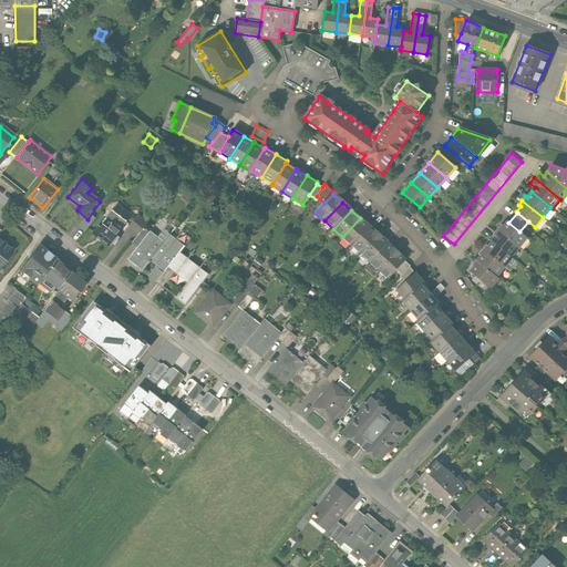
[(131,226),(141,234),(144,228),(147,224),(137,216),(131,226)]
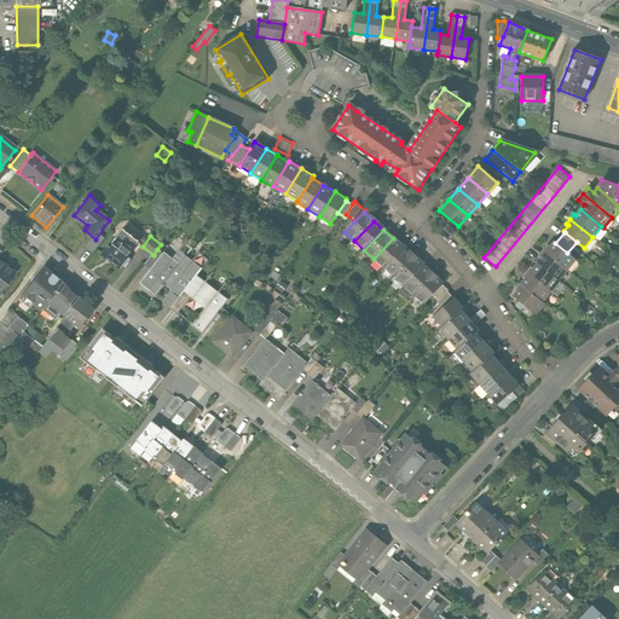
[(115,238),(102,254),(119,268),(122,265),(125,266),(129,260),(127,258),(132,252),(115,238)]
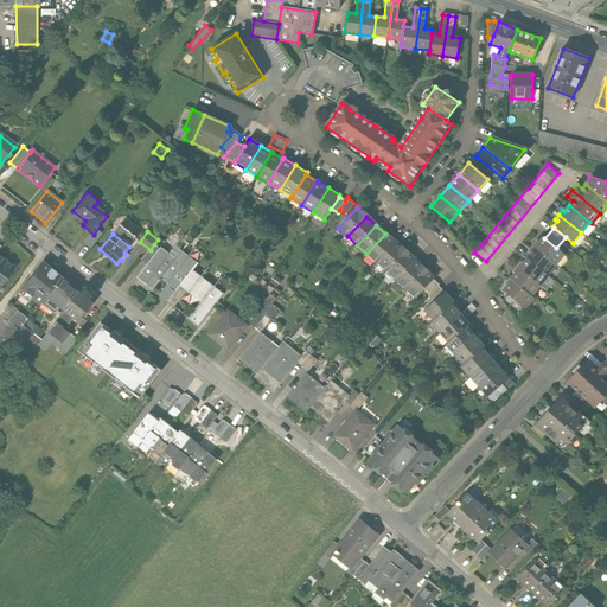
[(366,254),(377,263),(395,243),(385,234),(366,254)]
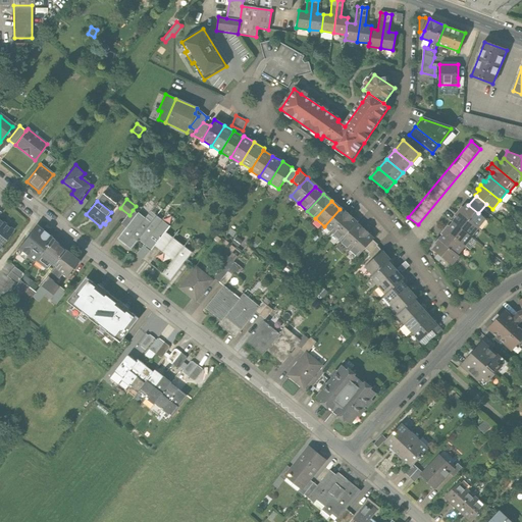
[(462,207),(459,211),(478,227),(485,218),(478,213),(468,205),(467,203),(463,208),(462,207)]
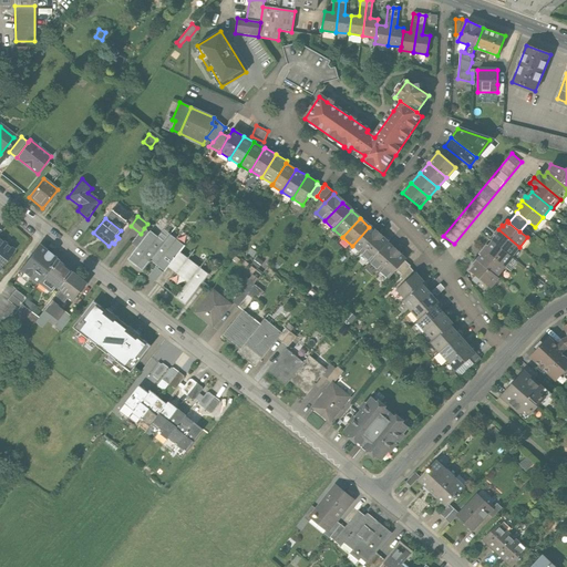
[(352,246),(361,254),(378,235),(369,227),(352,246)]
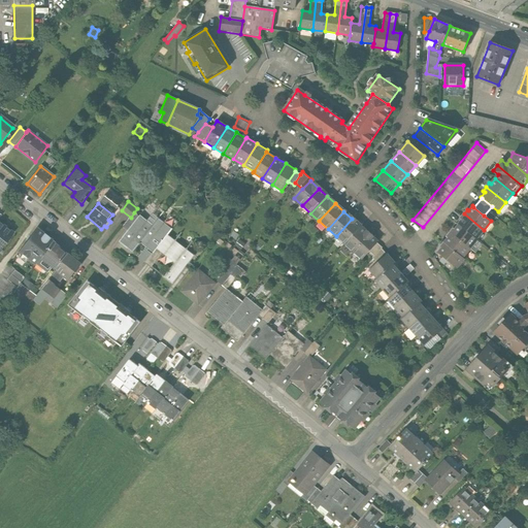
[(123,228),(128,231),(139,217),(134,212),(131,218),(123,228)]
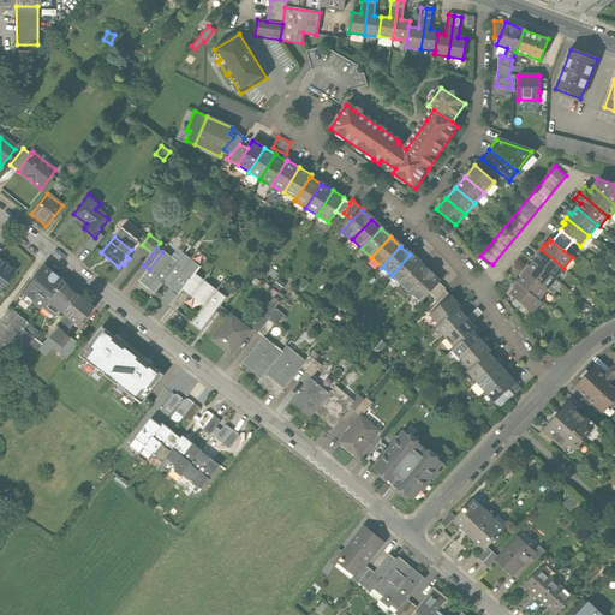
[(538,256),(535,261),(555,278),(563,268),(541,249),(536,255),(538,256)]
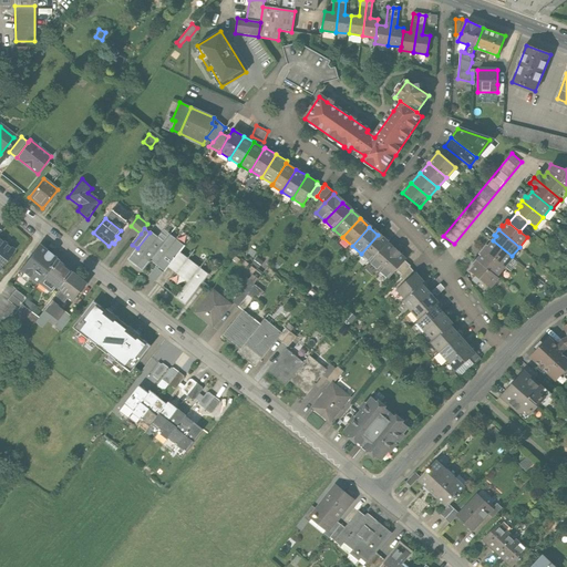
[(151,232),(150,233),(137,248),(129,260),(142,270),(150,260),(164,241),(151,232)]
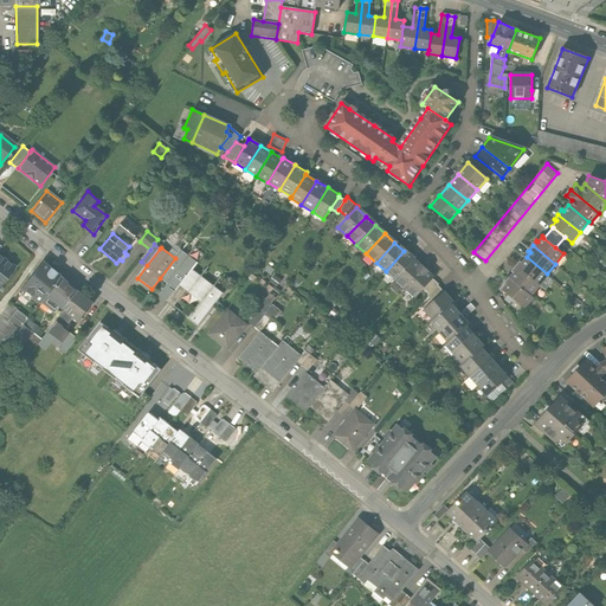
[(181,251),(175,258),(160,278),(176,290),(180,285),(192,270),(197,263),(181,251)]
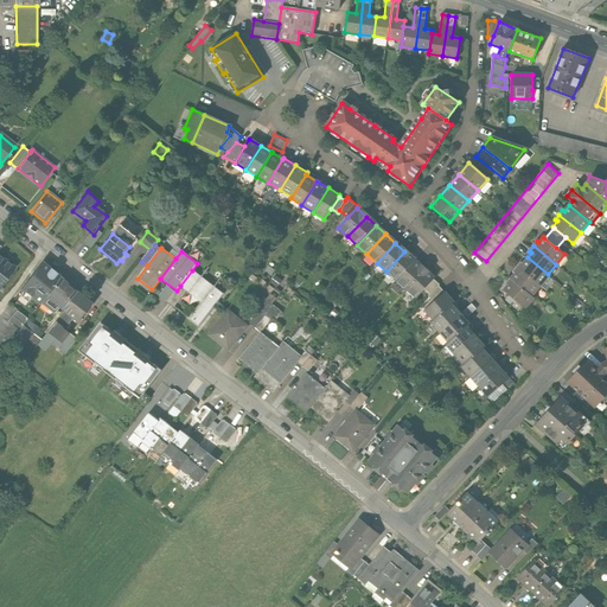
[(387,272),(396,281),(414,261),(404,251),(387,272)]
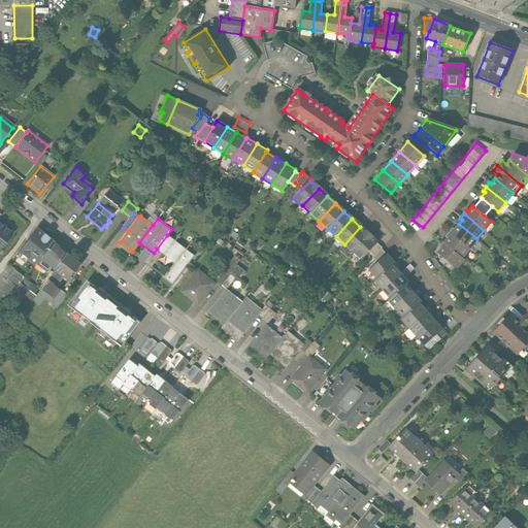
[(0,249),(12,234),(0,224),(0,249)]
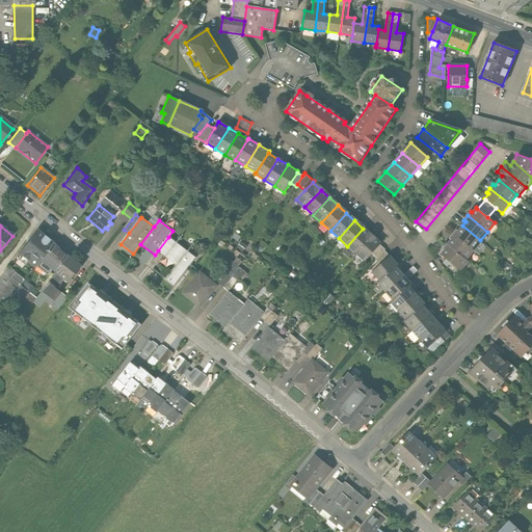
[(456,230),(453,234),(473,249),(480,240),(462,225),(458,231),(456,230)]
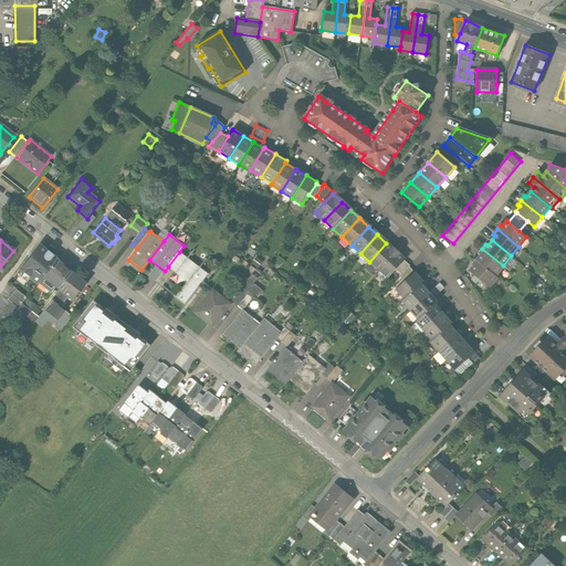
[(369,262),(378,270),(395,251),(386,243),(369,262)]
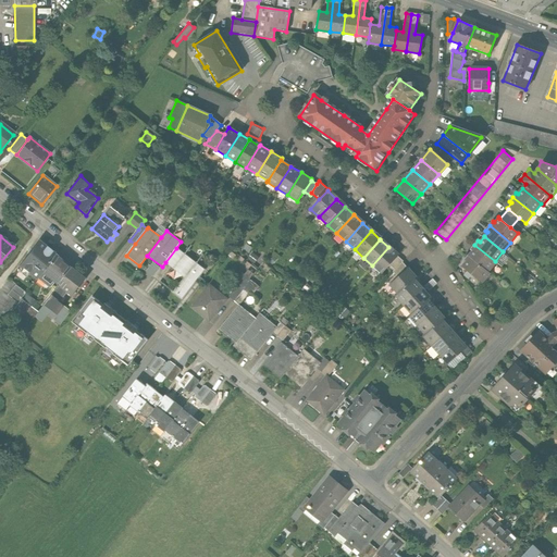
[(36,280),(44,272),(56,256),(39,242),(26,258),(20,267),(36,280)]
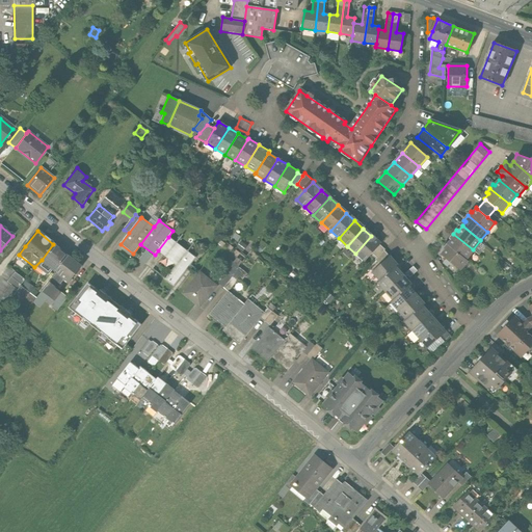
[(451,239),(447,244),(464,259),(473,249),(453,234),(450,238),(451,239)]
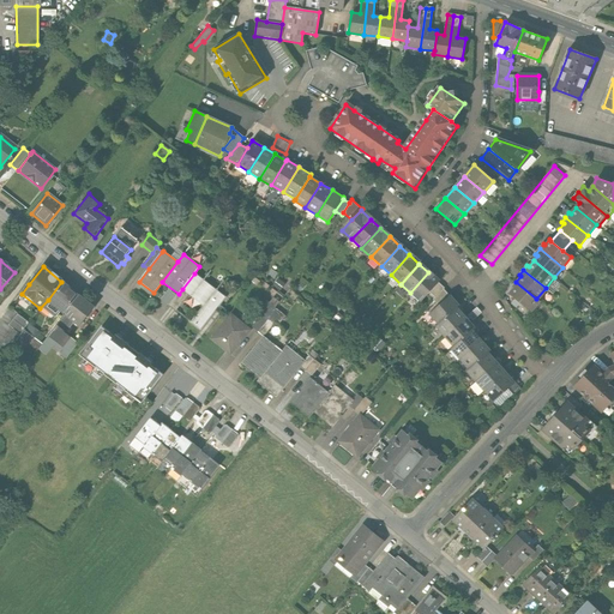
[(439,282),(428,272),(410,293),(420,302),(429,292),(439,282)]
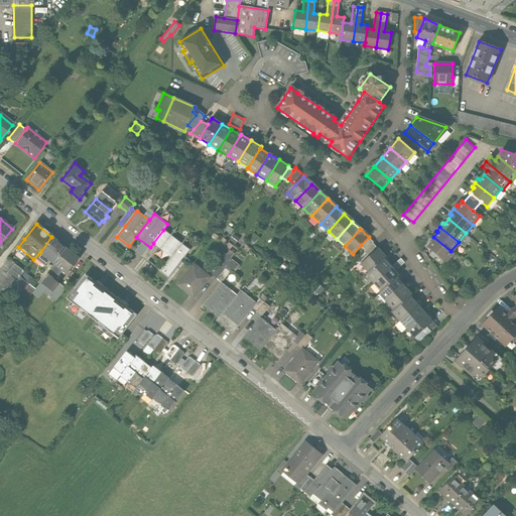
[(190,250),(163,230),(153,243),(170,257),(160,270),(169,277),(190,250)]
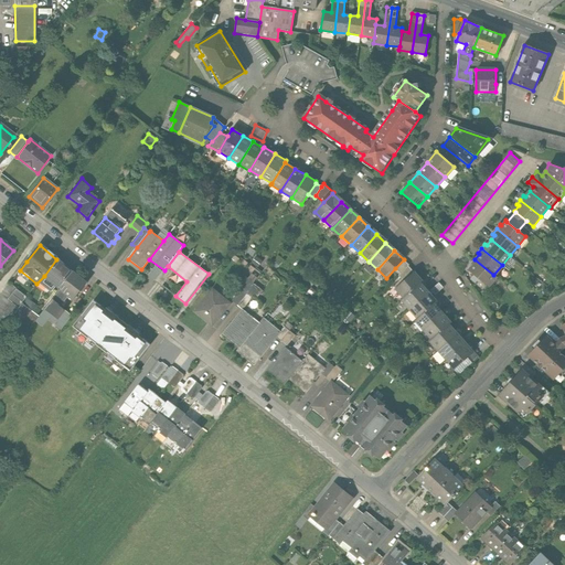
[(276,258),(272,264),(276,268),(281,263),(276,258)]
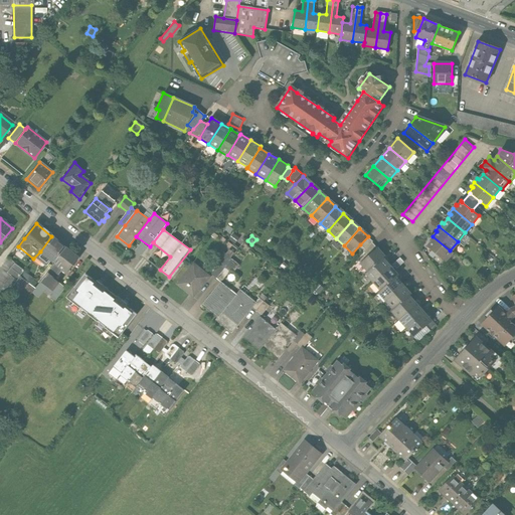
[(49,260),(54,264),(66,247),(51,236),(40,251),(35,258),(45,266),(49,260)]
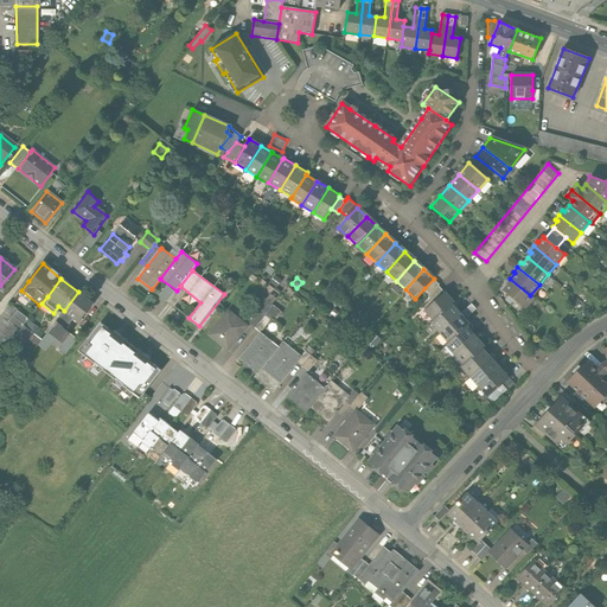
[(154,288),(160,293),(167,283),(161,279),(154,288)]
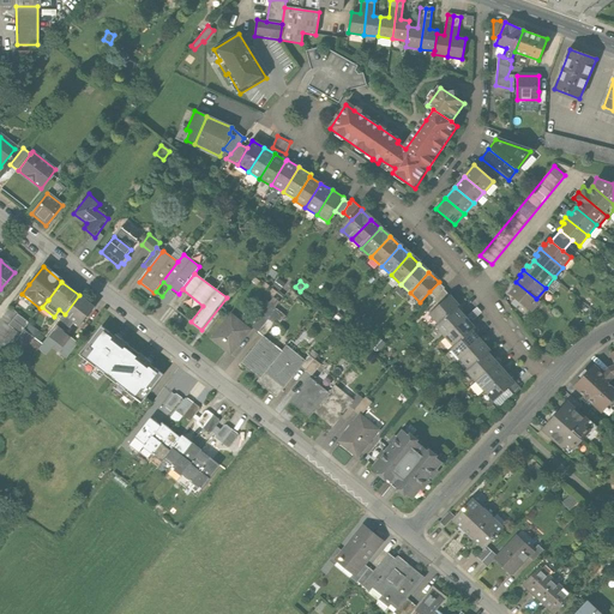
[(429,292),(435,298),(444,289),(445,288),(439,282),(429,292)]
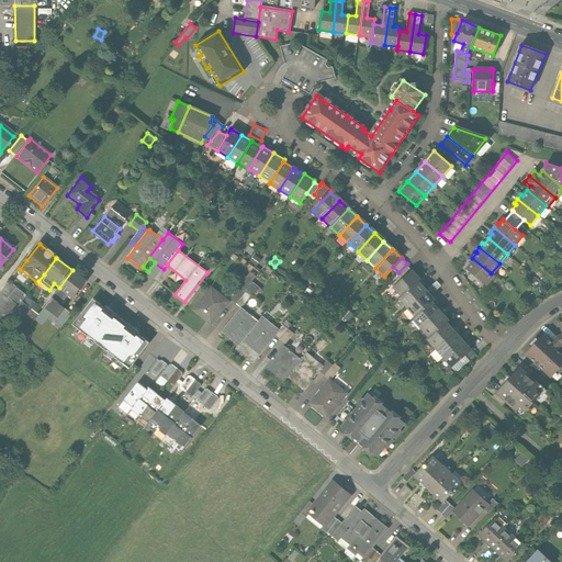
[(492,274),(491,273),(472,258),(469,262),(471,263),(467,269),(471,273),(475,276),(484,283),(492,274)]
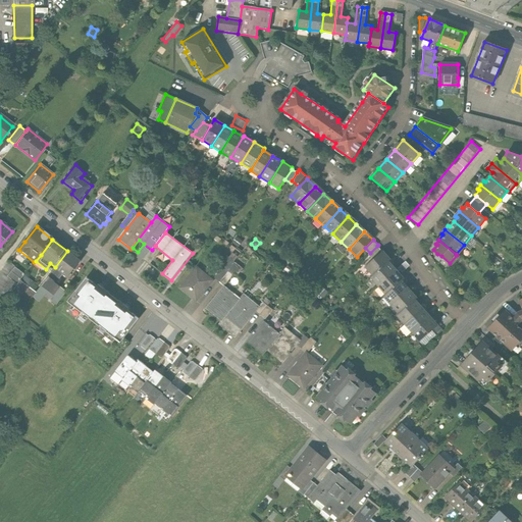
[(368,255),(373,260),(382,251),(377,246),(370,253),(368,255)]
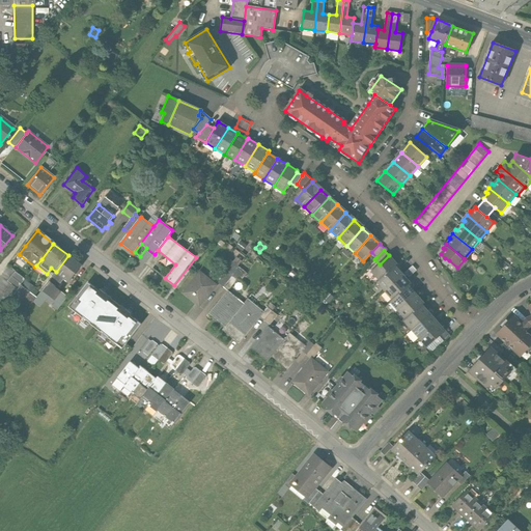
[(82,266),(68,255),(56,272),(64,278),(68,282),(82,266)]
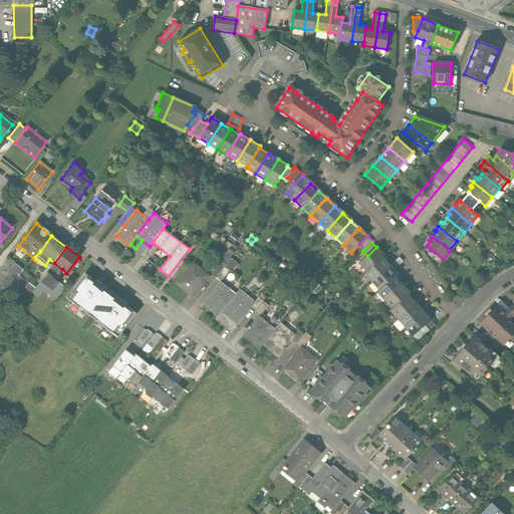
[(359,263),(366,271),(382,257),(384,255),(376,247),(367,256),(359,263)]
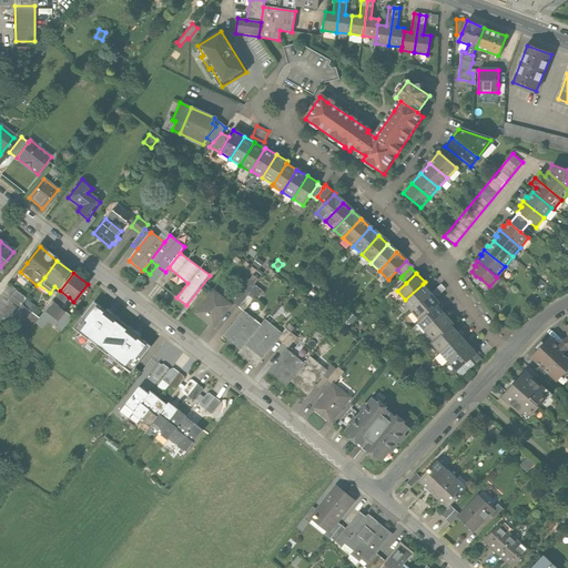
[(253,274),(249,280),(254,284),(259,279),(253,274)]
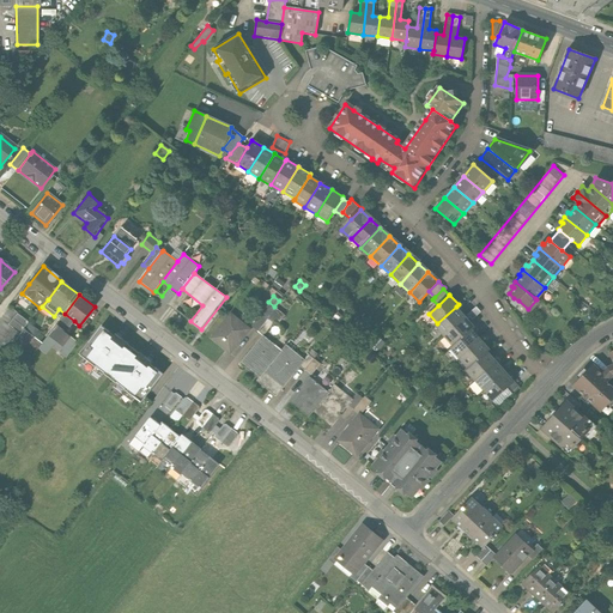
[(285,315),(274,307),(268,302),(266,299),(256,311),(261,315),(266,320),(258,331),(262,334),(263,335),(275,321),(278,323),(285,315)]
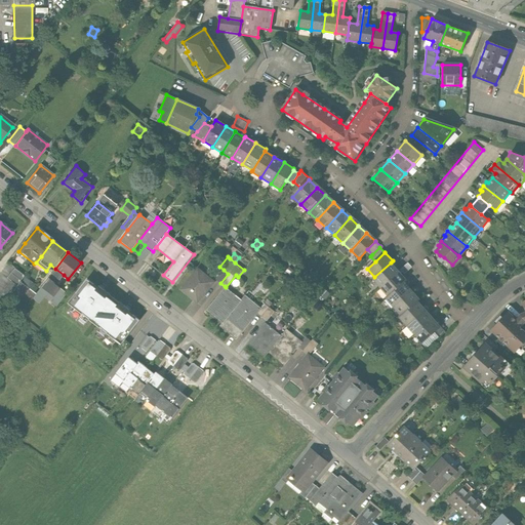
[(372,279),(380,288),(398,272),(391,263),(374,277),(372,279)]
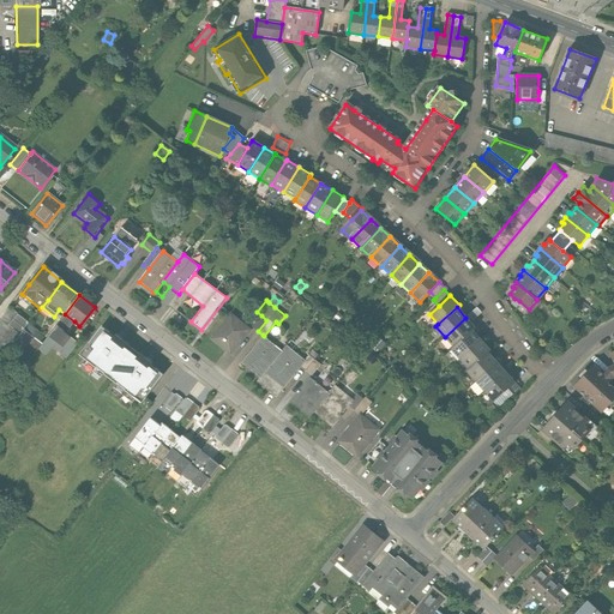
[(232,313),(211,337),(230,354),(251,329),(232,313)]
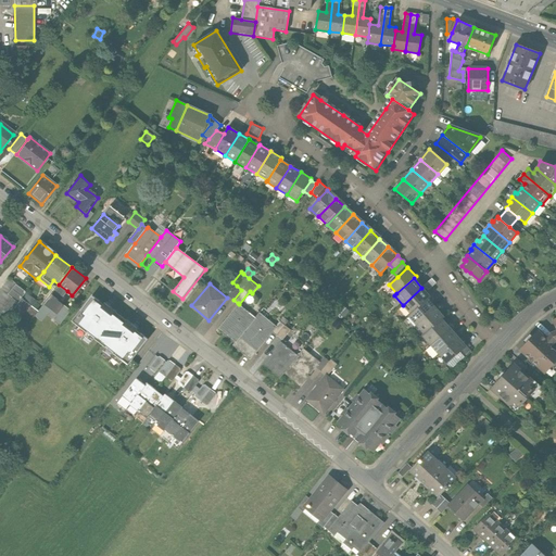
[(25,291),(15,285),(8,294),(12,298),(17,302),(24,292),(25,291)]
